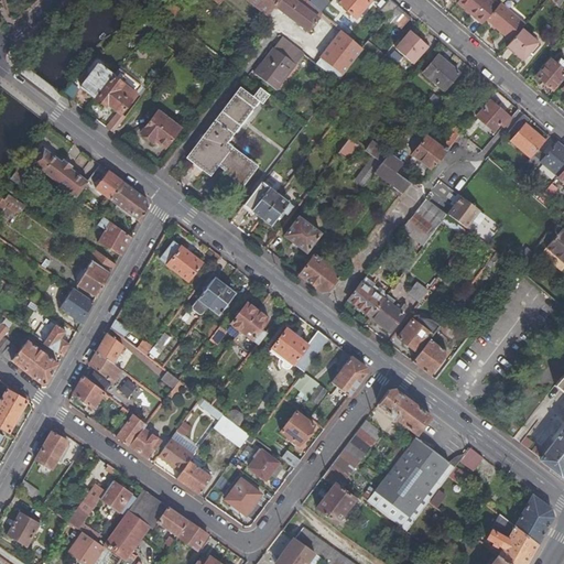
[(249,0),(269,14),(277,6),(280,0),(215,0),(220,4),(223,0),(249,0)]
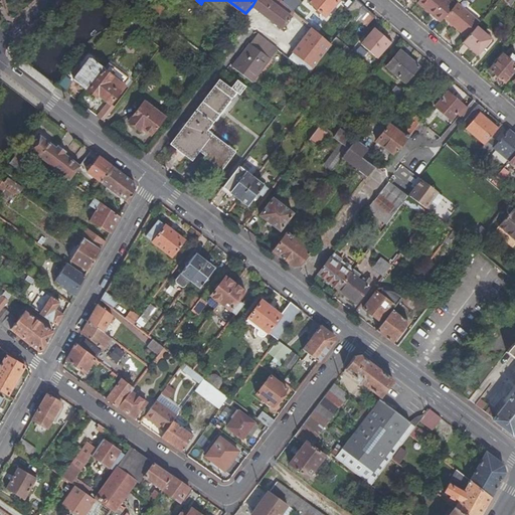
[(270,0),(255,0),(252,5),(283,28),(292,17),(270,0)]
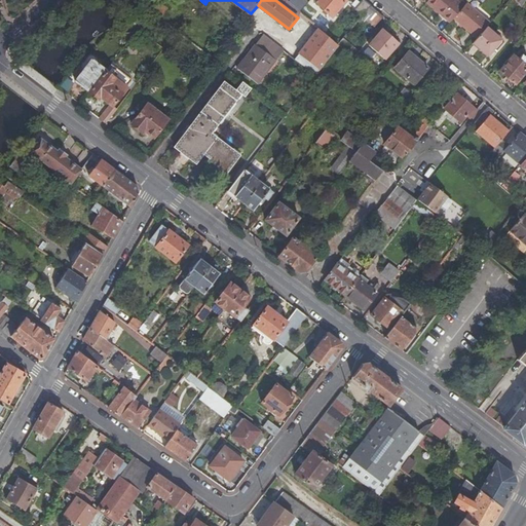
[(275,0),(298,17),(302,12),(285,0),(275,0)]
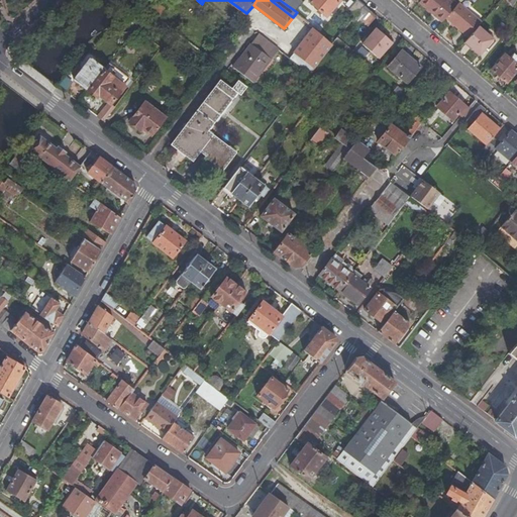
[(342,1),(340,0),(312,0),(310,3),(327,18),(342,1)]
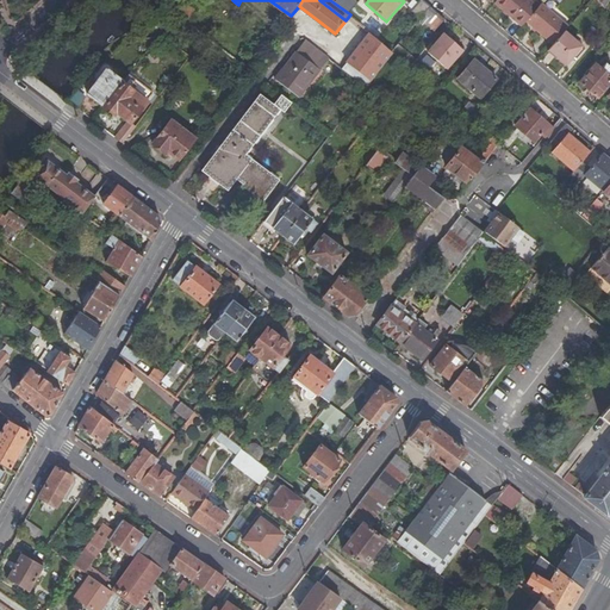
[(421,0),(412,12),(421,19),(430,6),(423,0),(421,0)]
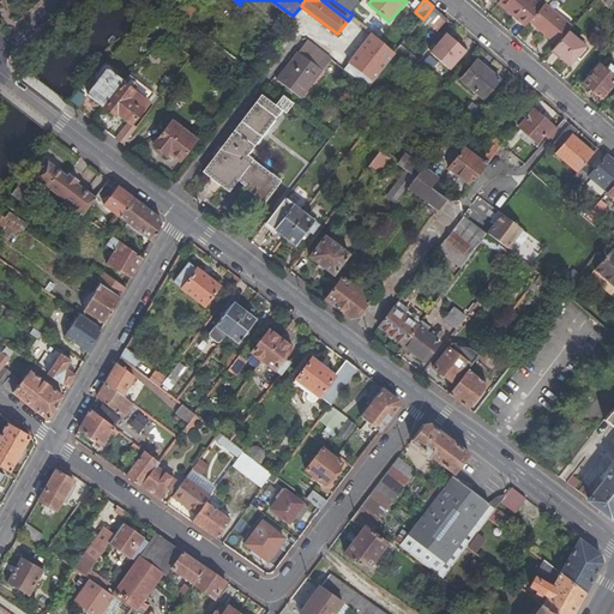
[(497,0),(494,2),(513,18),(515,18),(523,25),(525,22),(537,7),(528,0),(497,0)]
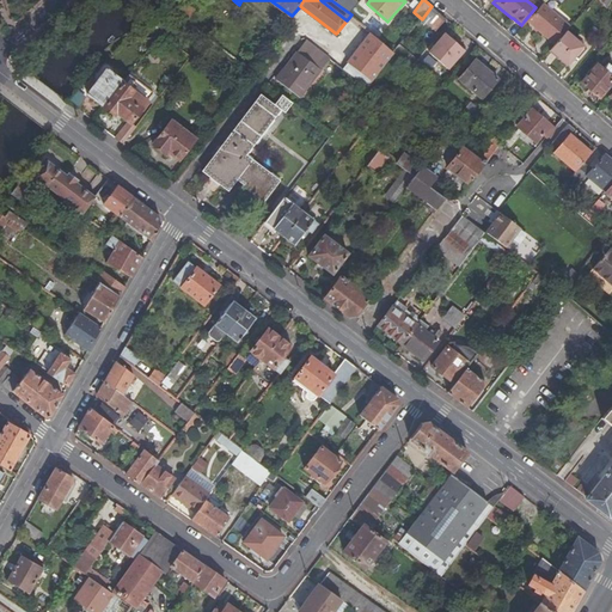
[(567,25),(539,2),(536,7),(524,22),(550,43),(562,31),(567,25)]
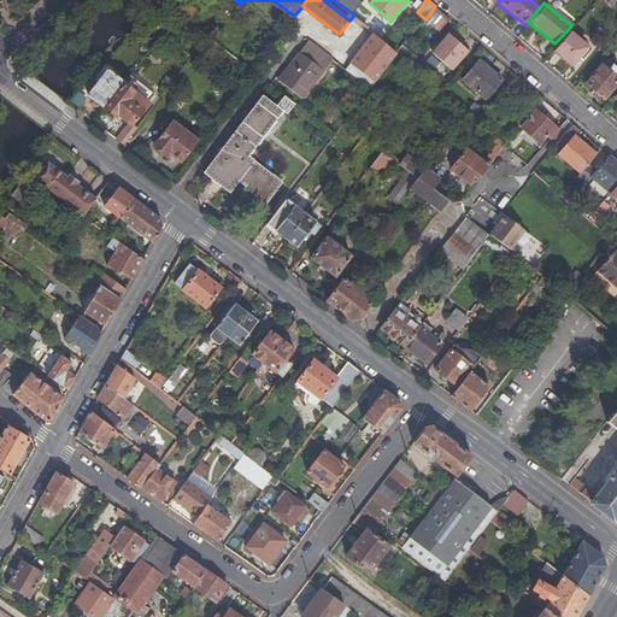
[(435,6),(425,19),(440,31),(442,29),(446,30),(454,22),(435,6)]
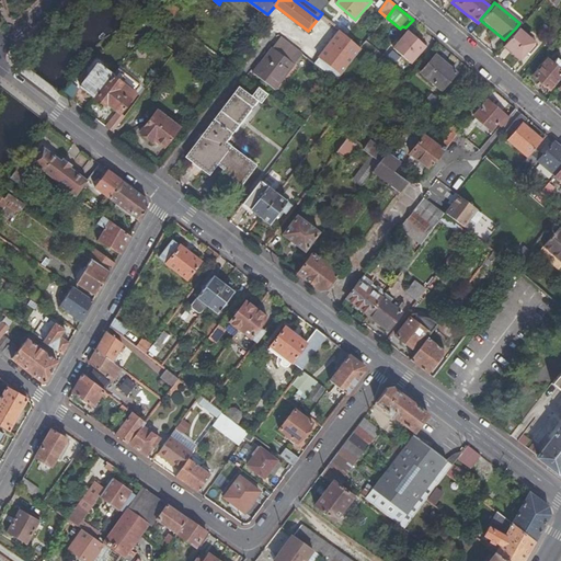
[(516,57),(530,41),(515,29),(504,39),(501,44),(516,57)]
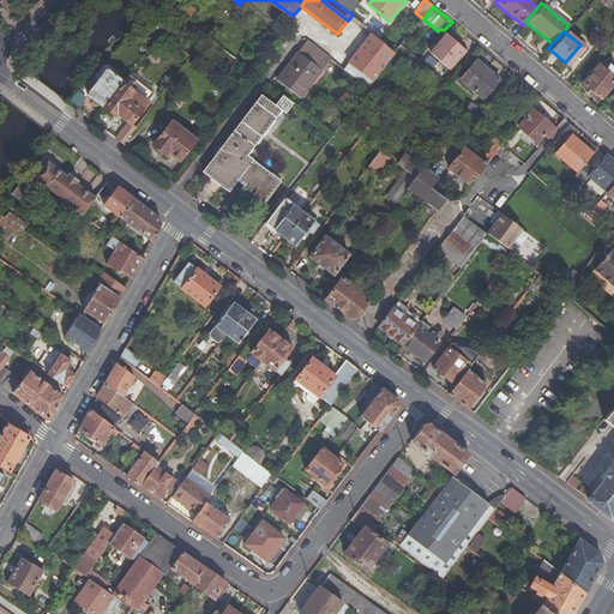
[(374,35),(347,70),(368,86),(393,53),(374,35)]
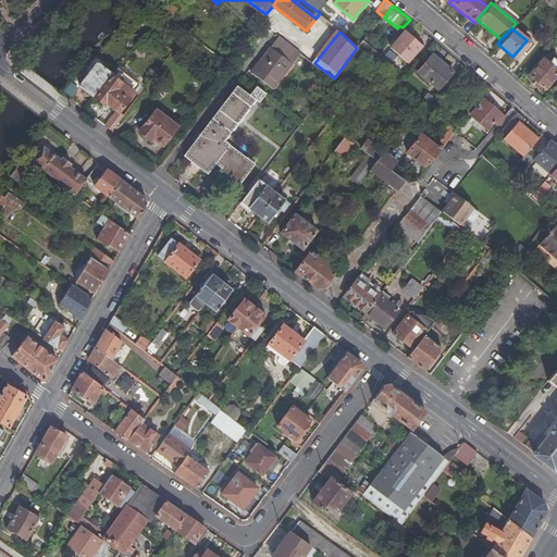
[(392,49),(408,63),(423,46),(406,32),(392,49)]
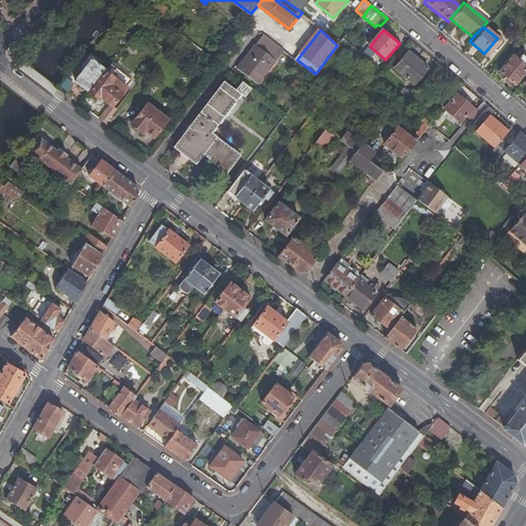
[(264,49),(270,41),(263,35),(256,44),(264,49)]
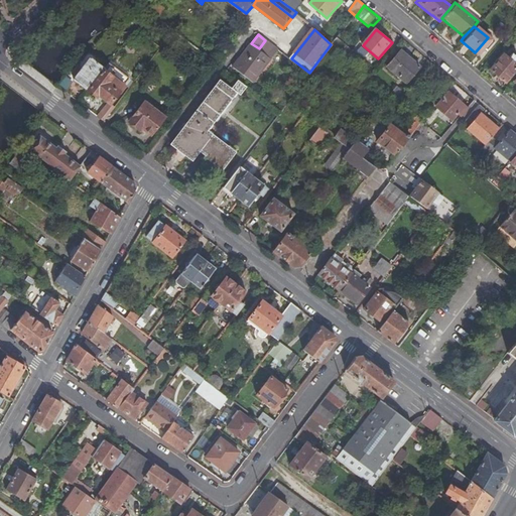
[(340,52),(346,46),(336,38),(331,44),(340,52)]
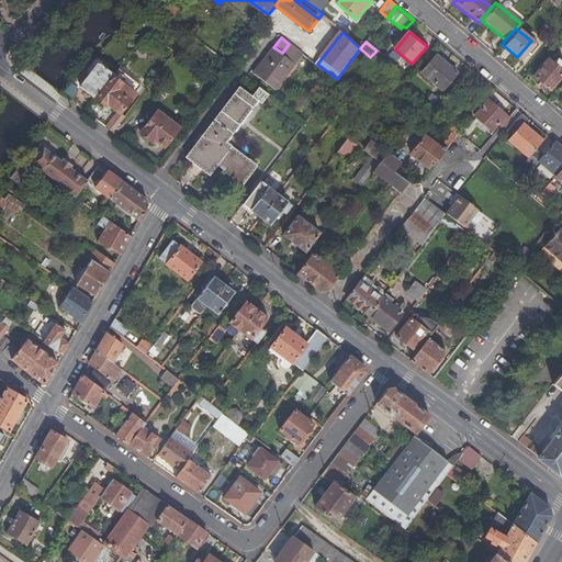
[(289,44),(282,53),(273,47),(254,74),(276,91),(303,55),(289,44)]
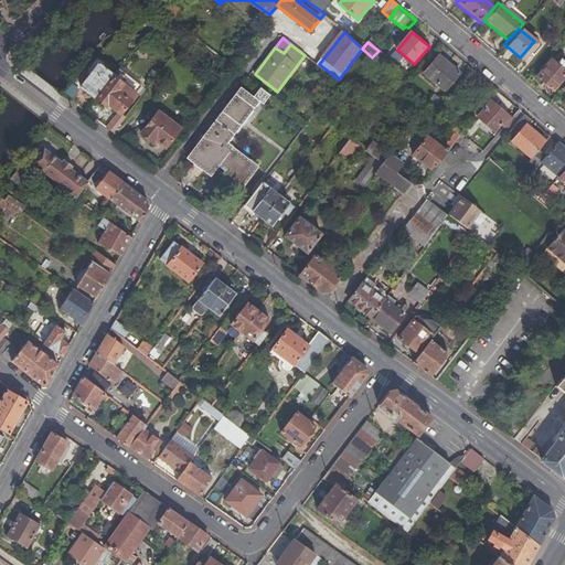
[(394,75),(400,68),(379,51),(372,57),(394,75)]
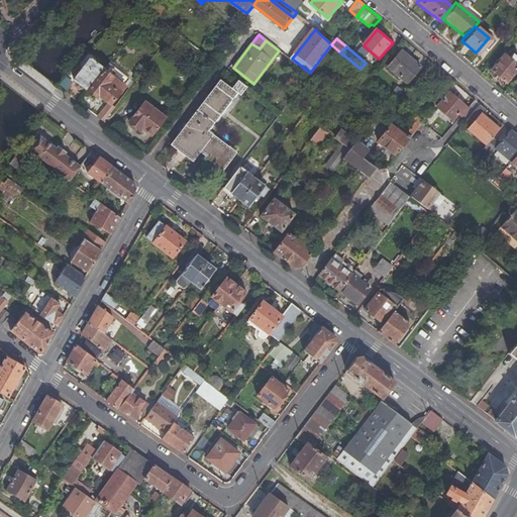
[(419,66),(401,49),(387,66),(406,82),(419,66)]
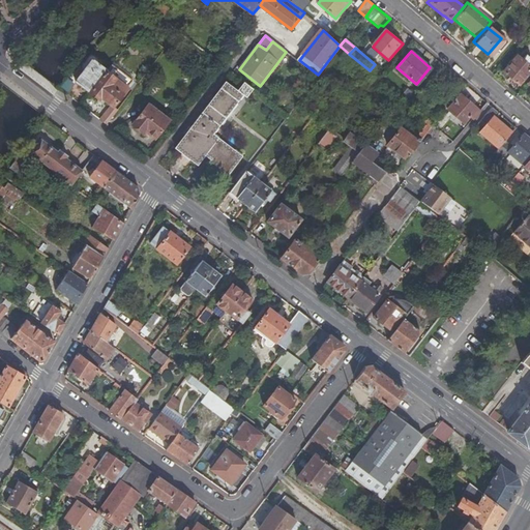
[(524,54),(520,58),(516,54),(502,69),(510,77),(509,79),(516,85),(526,74),(529,77),(529,75),(529,66),(526,63),(529,59),(524,54)]
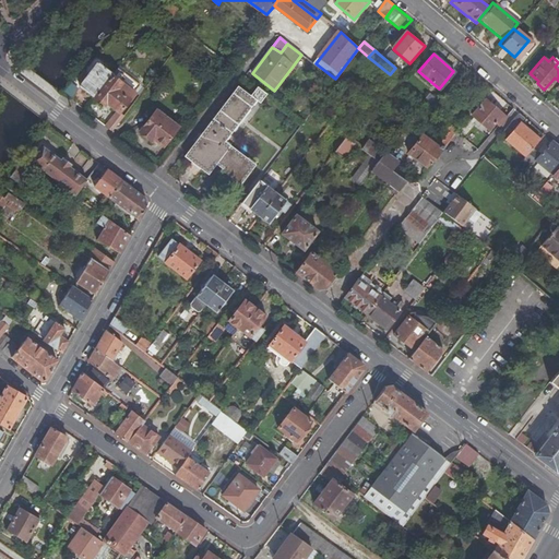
[(119,114),(134,94),(111,78),(113,75),(93,60),(72,82),(105,106),(104,107),(108,110),(111,107),(119,114)]
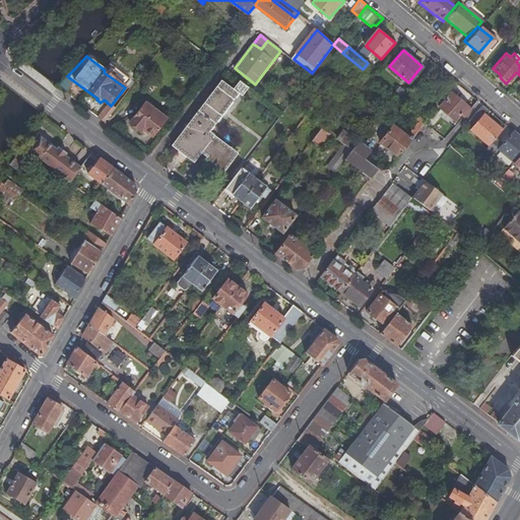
[(363,69),(366,72),(371,66),(368,63),(363,69)]
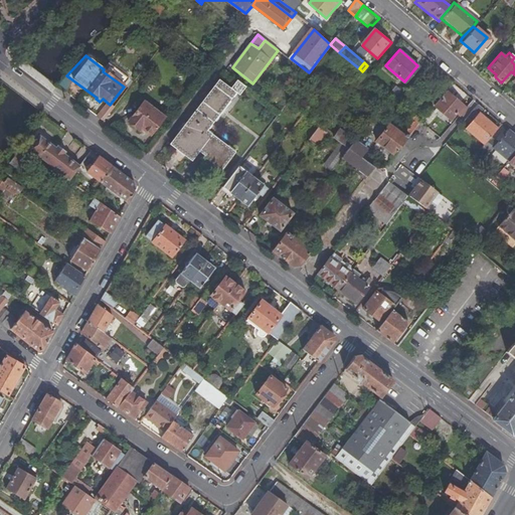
[(128,80),(108,64),(104,69),(103,71),(124,87),(128,80)]
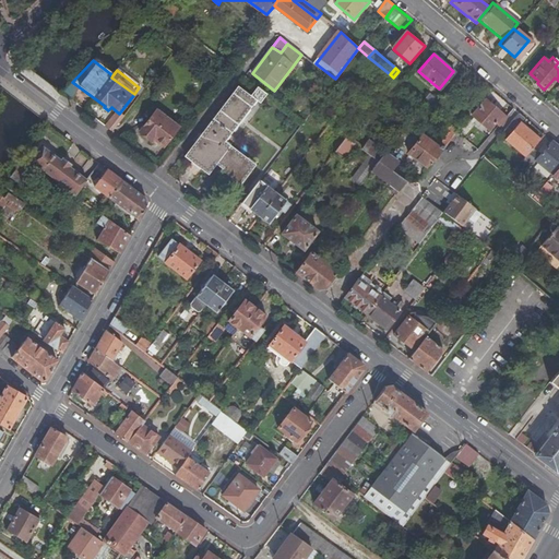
[(249,96),(236,86),(185,156),(209,174),(216,163),(242,182),(258,162),(227,138),(254,100),(259,104),(265,95),(257,87),(249,96)]
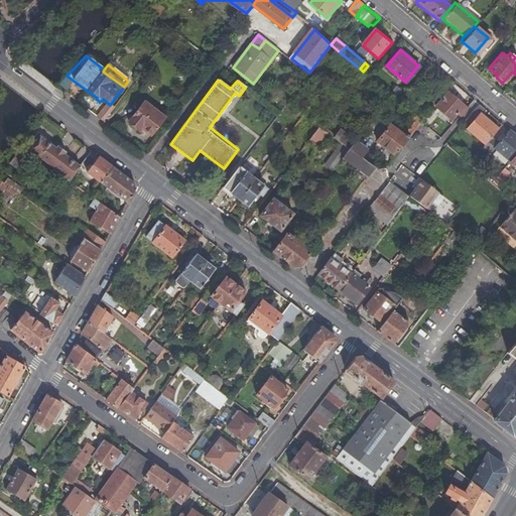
[(389,94),(397,101),(398,101),(404,94),(394,87),(389,94)]
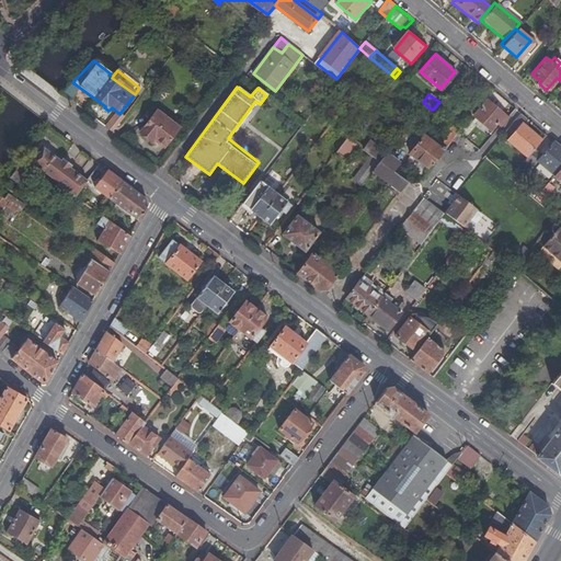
[(492,130),(497,124),(501,126),(508,117),(488,101),(474,116),(492,130)]
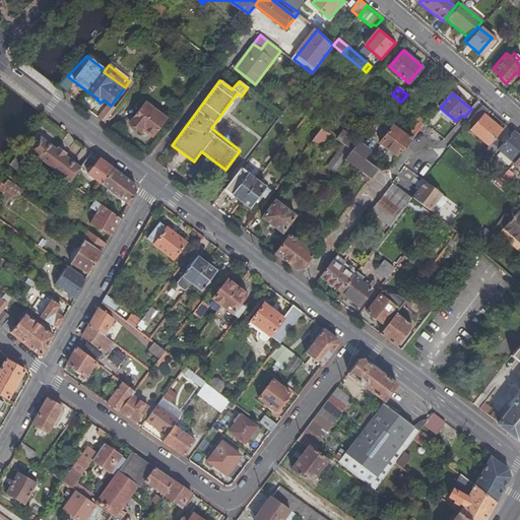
[(167,118),(146,102),(130,123),(141,131),(142,129),(152,136),(167,118)]
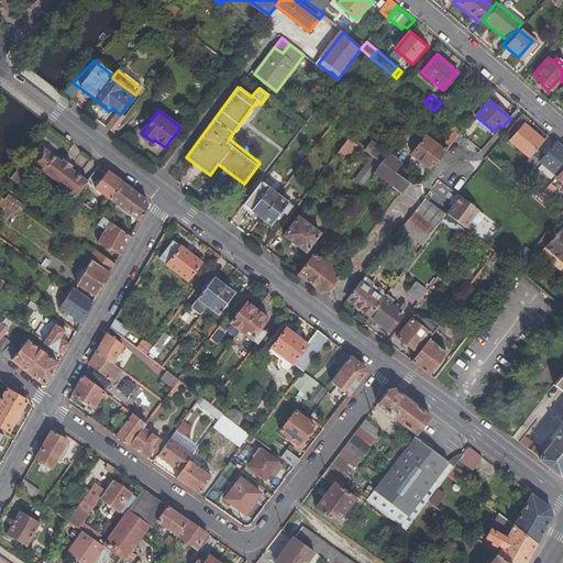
[(525,124),(529,119),(522,114),(511,128),(516,131),(509,141),(529,158),(530,157),(538,147),(543,141),(525,124)]
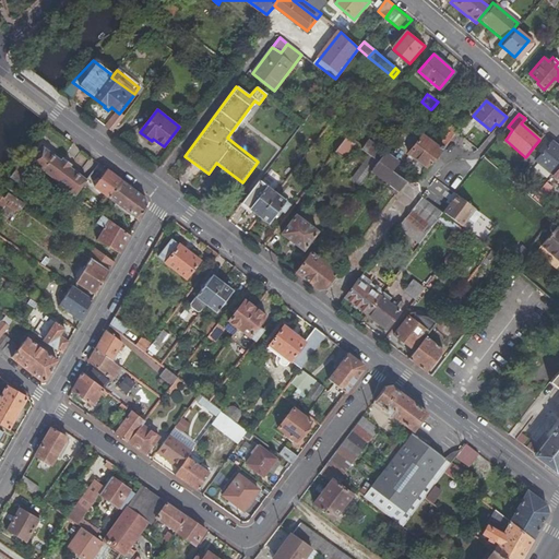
[(433,138),(444,145),(454,132),(443,125),(433,138)]
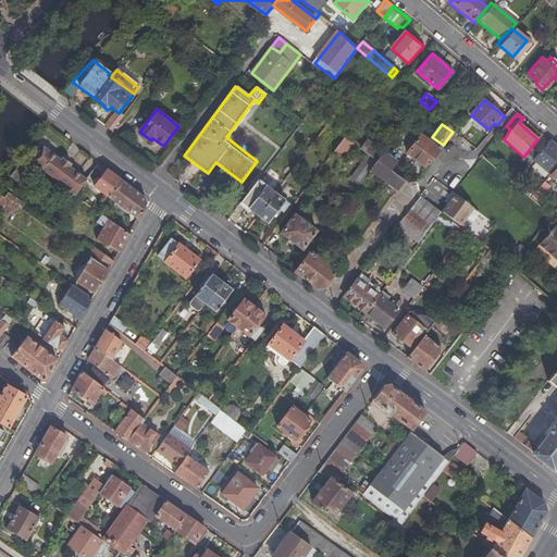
[(406,152),(413,159),(418,161),(425,168),(440,150),(419,135),(406,152)]
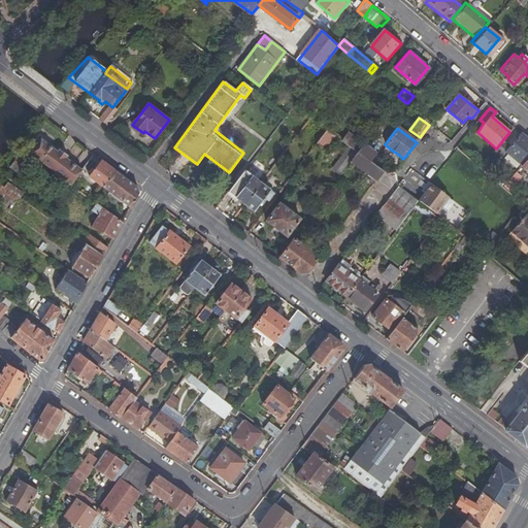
[(325,131),(315,144),(322,150),(331,136),(325,131)]
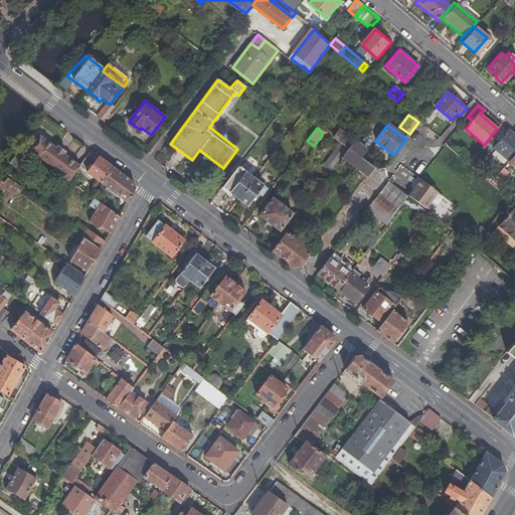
[(362,152),(336,131),(331,139),(340,146),(346,151),(357,160),(362,152)]
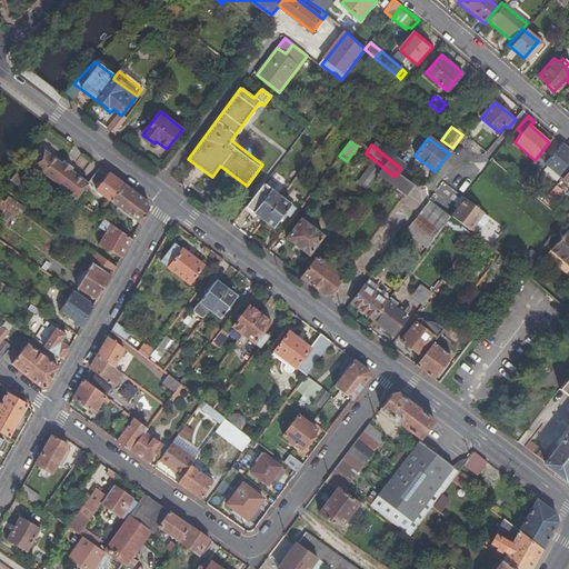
[(557,149),(552,155),(550,158),(547,161),(559,172),(565,177),(568,171),(568,150),(567,149),(561,145),(557,149)]
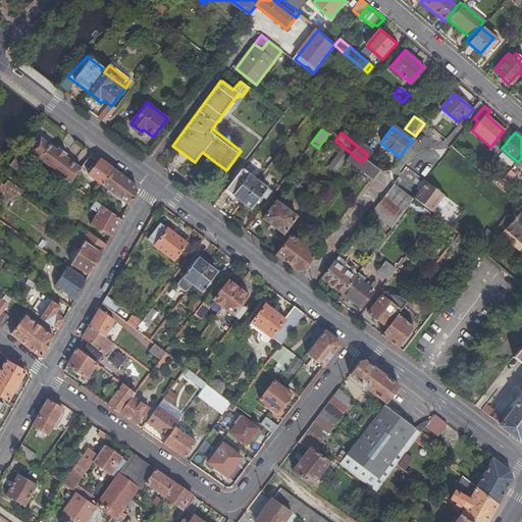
[(499,152),(502,148),(505,145),(503,143),(504,141),(499,137),(491,146),(499,152)]
